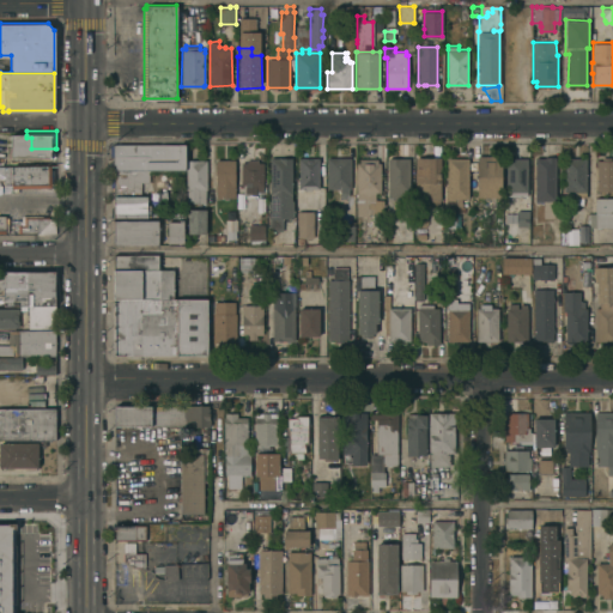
[(114,171),(114,144),(184,143),(184,169),(149,169),(149,171),(114,171)]
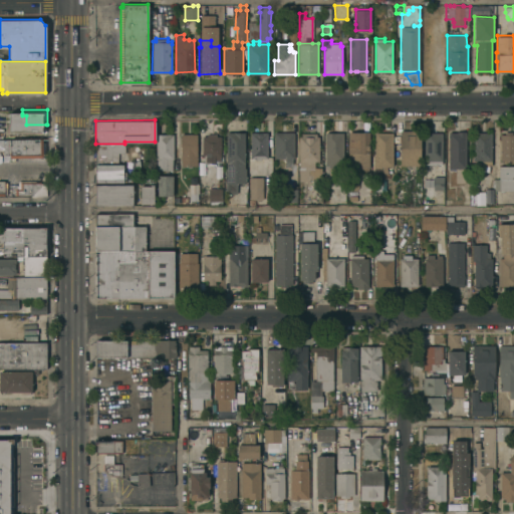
[(401,130),(421,130),(421,165),(401,165),(401,130)]
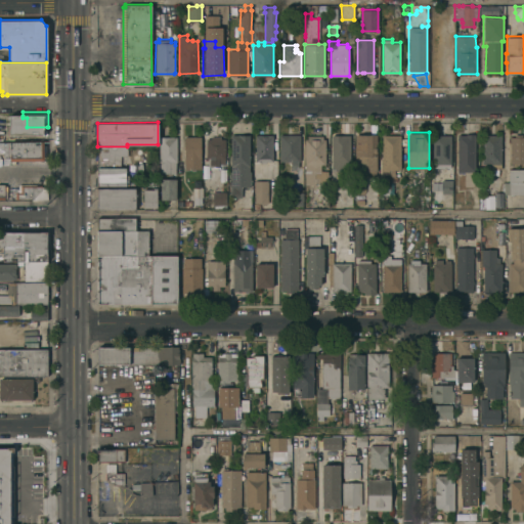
[(457,134),(466,134),(466,133),(475,133),(475,171),(457,171),(457,134)]
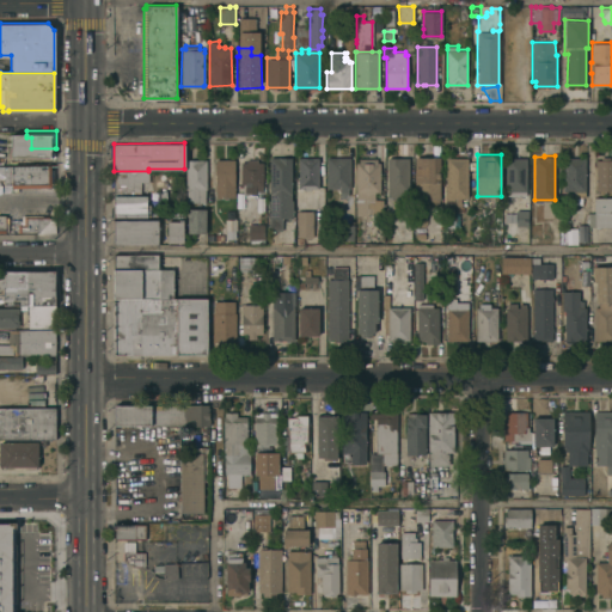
[(269,157),(292,157),(292,200),(293,200),(293,218),(282,218),(282,230),(269,230),(269,216),(268,216),(268,200),(269,200),(269,157)]
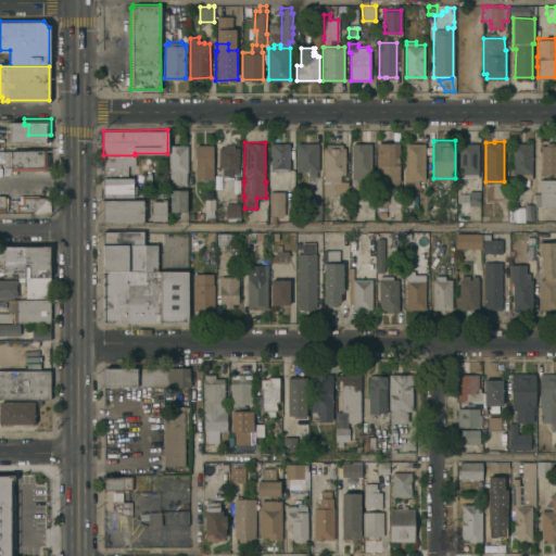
[(289,171),(282,171),(282,172),(276,172),(276,171),(272,171),(272,142),(278,142),(278,144),(282,144),(282,142),(289,142),(289,171)]
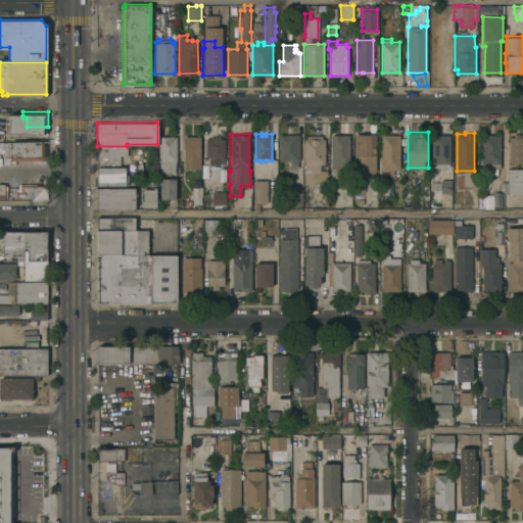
[(299,160),(297,160),(297,167),(294,167),(294,169),(291,169),(291,167),(290,167),(290,160),(279,160),(279,134),(299,134),(299,160)]
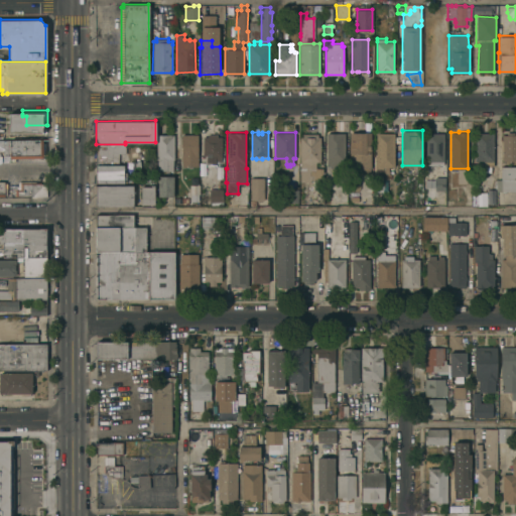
[(327,132),(345,132),(345,165),(340,165),(340,167),(330,167),(330,165),(327,165),(327,132)]
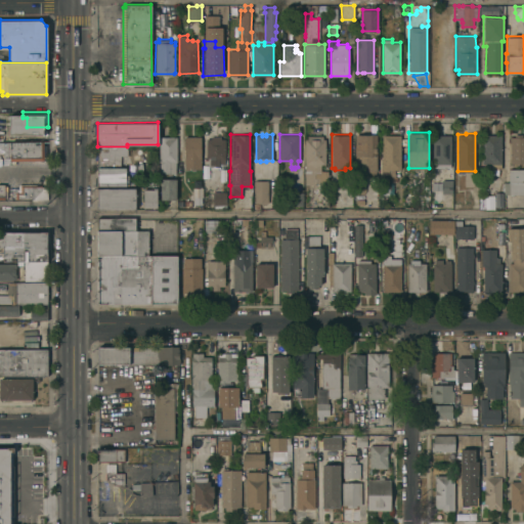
[(356,171),(355,171),(355,134),(377,134),(377,171),(375,171),(375,176),(356,176),(356,171)]
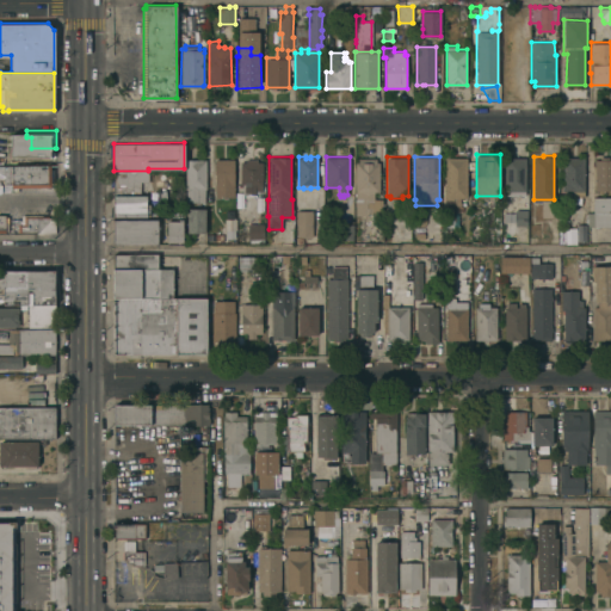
[(461,197),(461,205),(452,205),(452,199),(446,199),(446,209),(445,209),(445,201),(444,201),(444,192),(444,190),(445,190),(445,189),(444,189),(444,185),(445,185),(445,156),(467,156),(467,197),(461,197)]
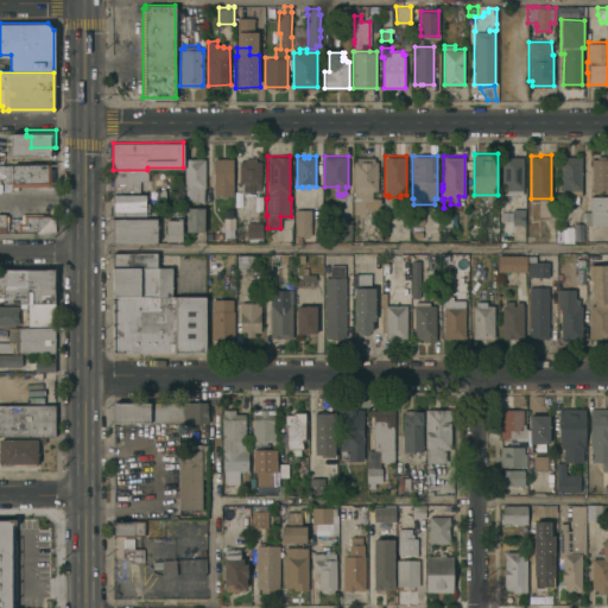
[(501,157),(523,156),(523,189),(523,194),(504,194),(504,189),(502,189),(501,157)]
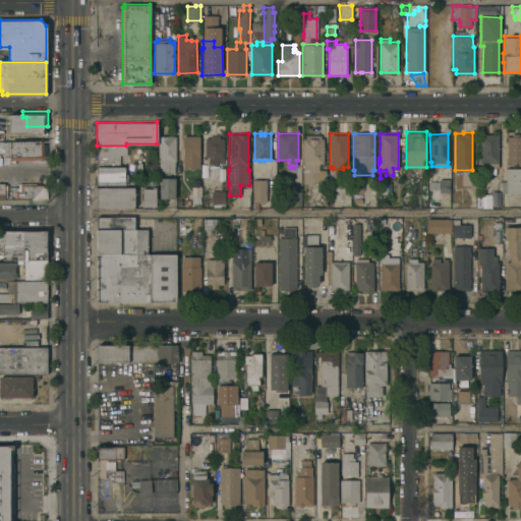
[(480,168),(480,133),(499,133),(499,168),(480,168)]
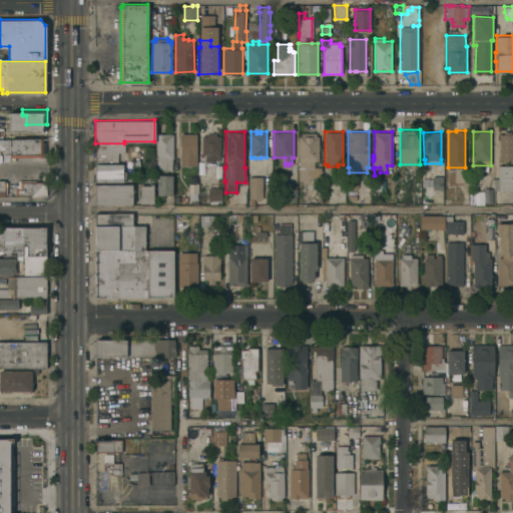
[(512,159),(500,159),(499,133),(504,133),(504,131),(511,131),(511,133),(512,133),(512,159)]
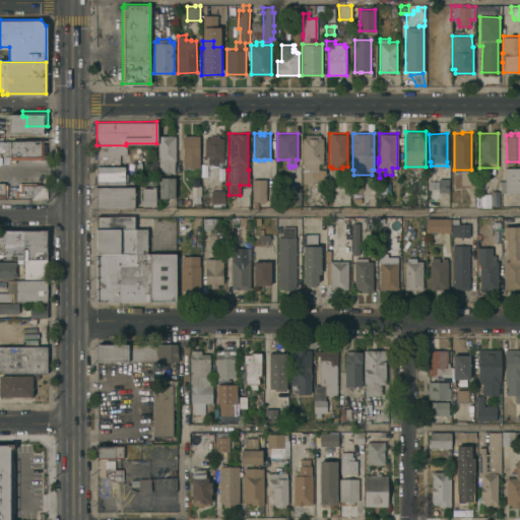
[(204,137),(209,137),(209,134),(218,134),(218,137),(223,137),(222,161),(220,161),(220,163),(217,163),(217,177),(207,177),(207,165),(206,165),(206,158),(204,158),(204,137)]
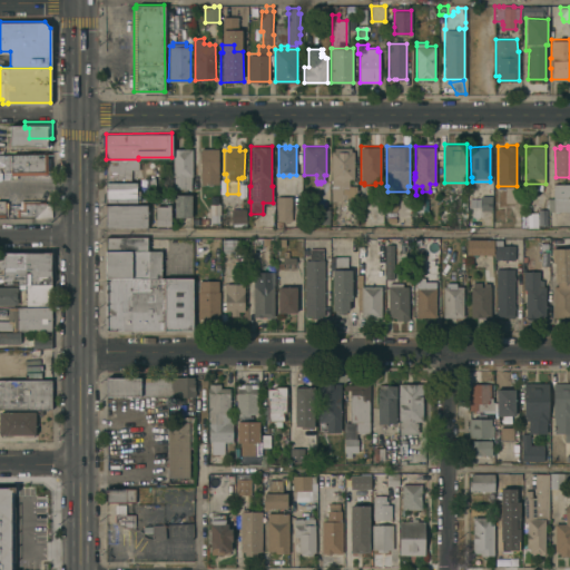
[(349,186),(356,186),(356,199),(342,199),(342,202),(331,202),(331,185),(332,185),(331,150),(334,150),(334,147),(351,147),(351,150),(354,150),(354,178),(349,178),(349,186)]
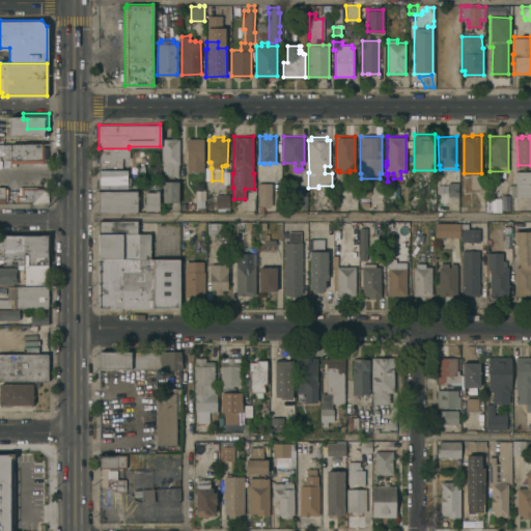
[(162,163),(161,163),(161,138),(178,138),(178,164),(177,164),(177,175),(162,175),(162,163)]
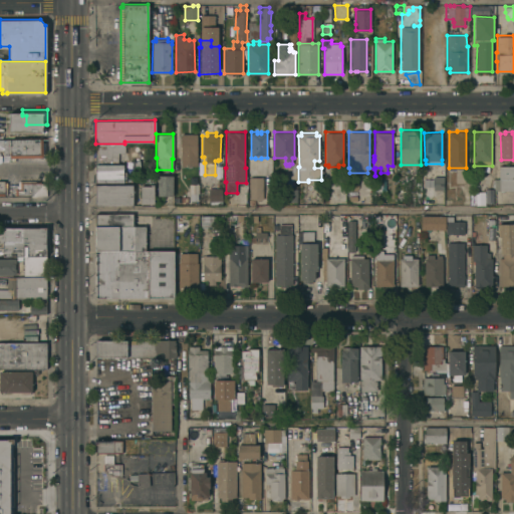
[(181,134),(197,134),(197,159),(197,166),(181,165),(181,134)]
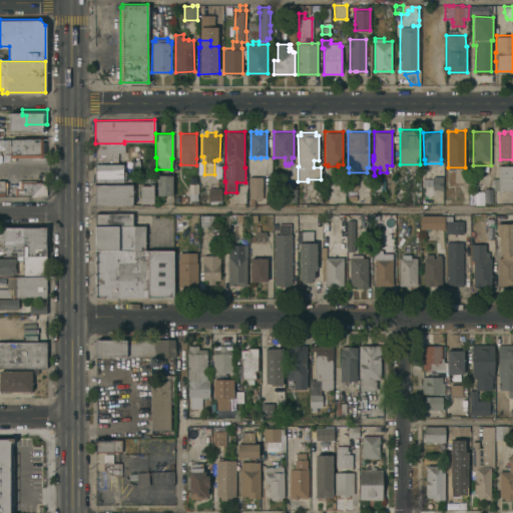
[(0,138),(42,138),(42,156),(10,156),(10,155),(5,155),(5,153),(3,153),(3,148),(0,148),(0,138)]
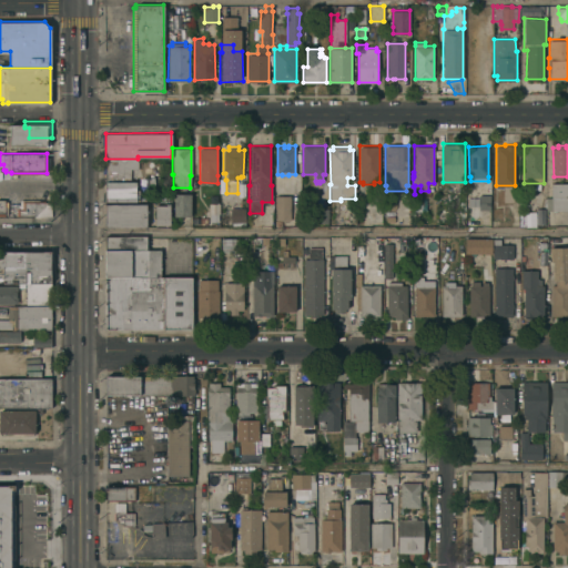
[(138,168),(130,168),(130,181),(137,181),(137,190),(139,189),(139,199),(137,199),(137,201),(105,201),(105,159),(138,159),(138,168)]
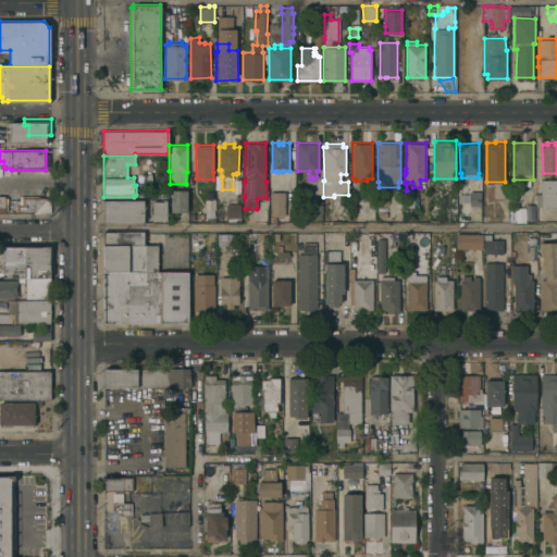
[(556,178),(556,206),(541,206),(541,193),(541,178),(556,178)]
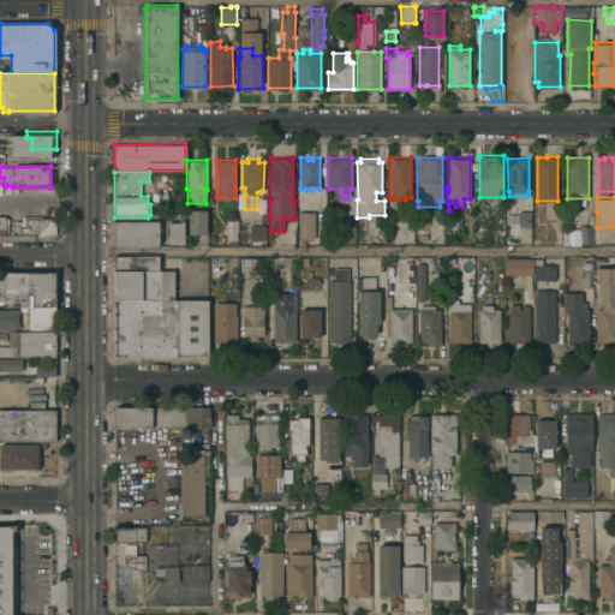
[(207,233),(189,233),(189,209),(207,209),(207,233)]
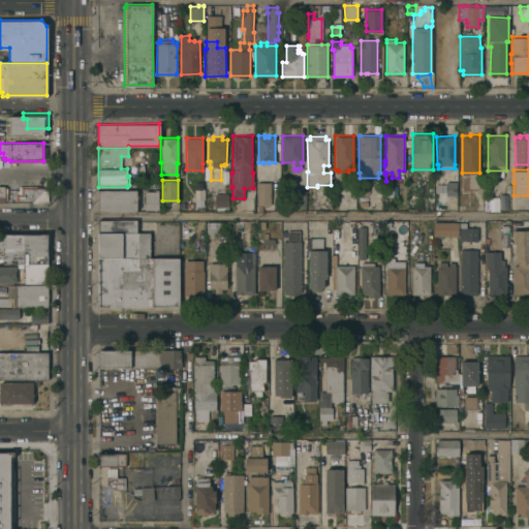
[(369,193),(367,193),(367,194),(360,194),(360,193),(358,193),(358,181),(369,180),(369,193)]
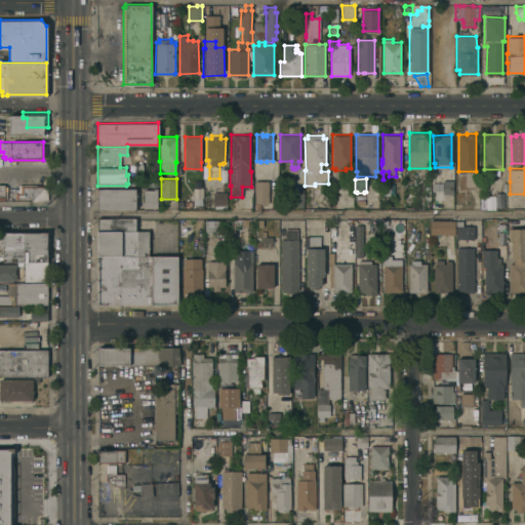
[(254,180),(269,180),(269,192),(270,192),(270,203),(254,203),(254,180)]
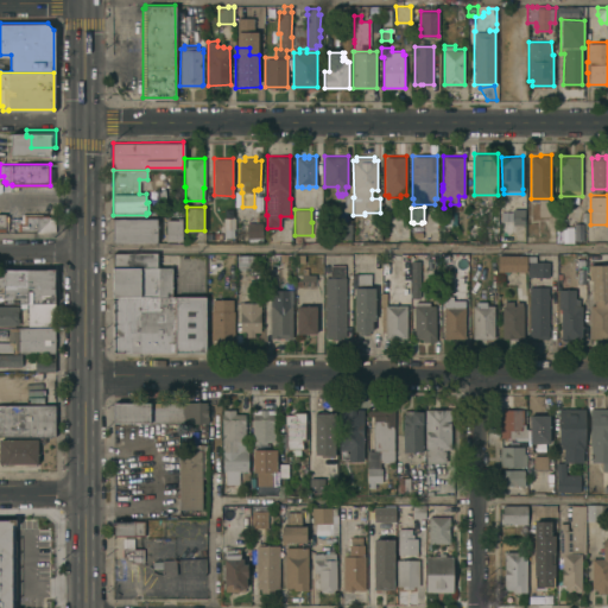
[(512,210),(525,210),(525,227),(512,227),(512,210)]
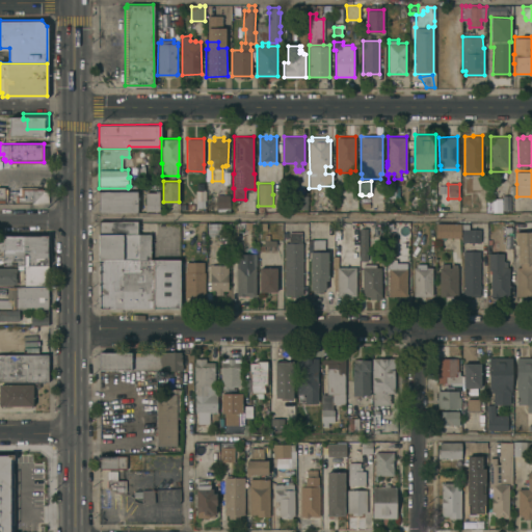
[(32,202),(16,202),(16,194),(21,194),(21,187),(42,187),(42,189),(48,189),(48,203),(32,203),(32,202)]
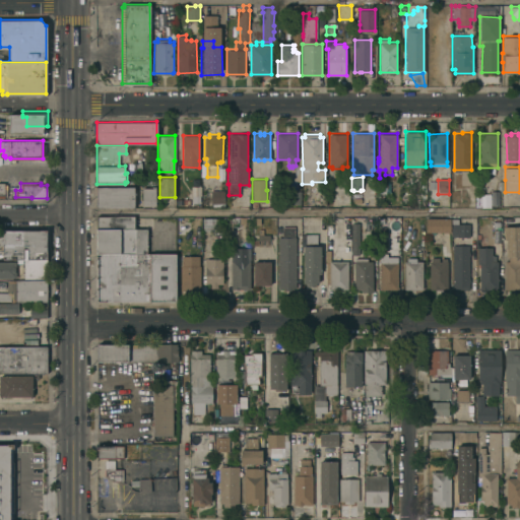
[(96,206),(96,187),(138,186),(138,199),(134,199),(134,206),(96,206)]
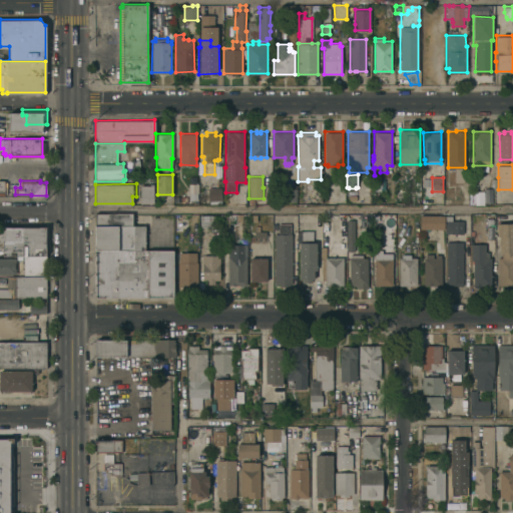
[(140,202),(140,184),(150,184),(150,183),(153,183),(153,185),(153,202),(140,202)]
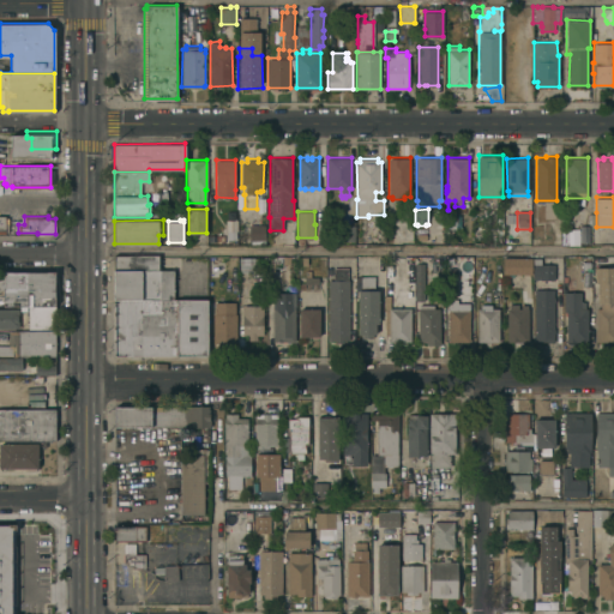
[(226,220),(236,220),(236,230),(236,236),(236,239),(227,239),(227,230),(226,230),(226,220)]
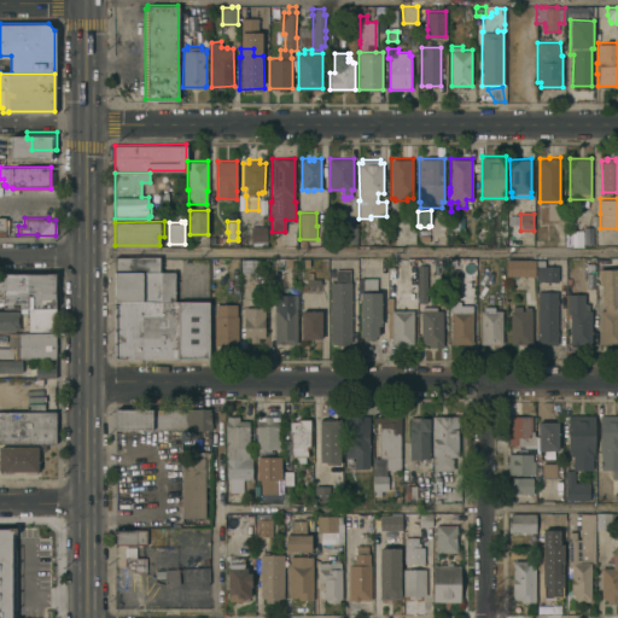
[(255,245),(255,242),(251,242),(251,226),(267,226),(267,240),(264,240),(264,245),(255,245)]
